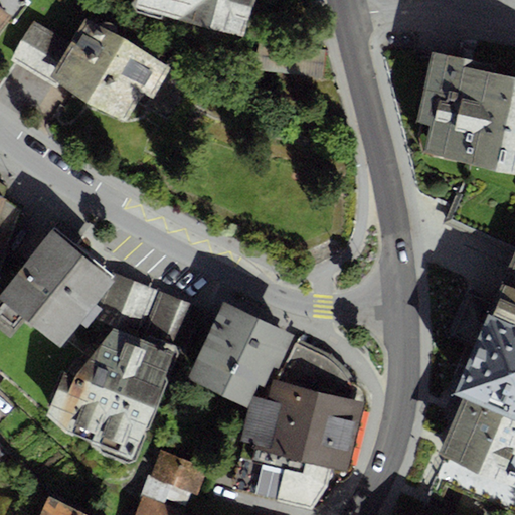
[(0,0),(0,27),(7,19),(14,24),(30,2),(27,0),(0,0)]
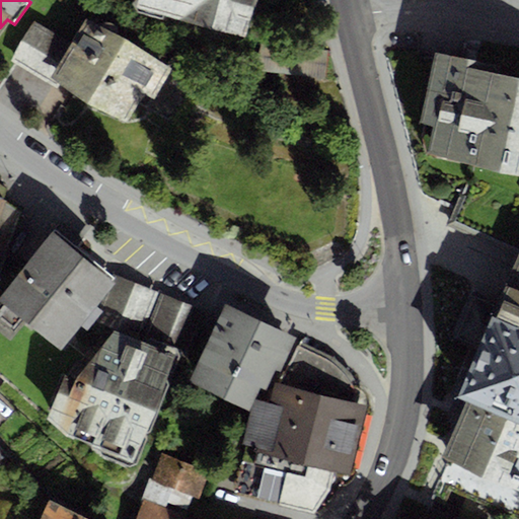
[(136,0),(134,8),(245,38),(255,0),(136,0)]
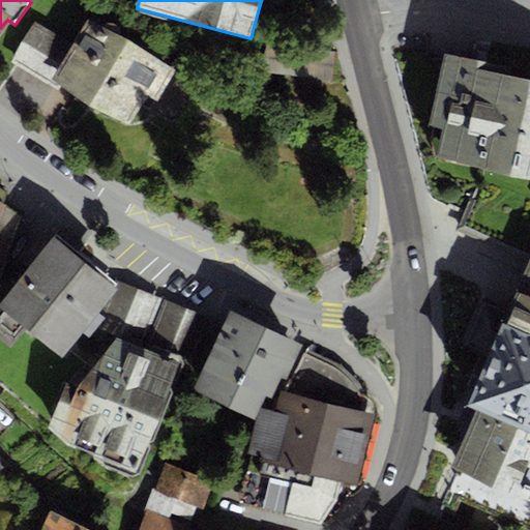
[(71,45),(35,24),(11,63),(57,89),(60,85),(130,125),(148,95),(155,100),(174,68),(120,36),(121,33),(120,29),(119,25),(116,22),(112,21),(108,22),(104,23),(101,26),(87,18),(71,45)]
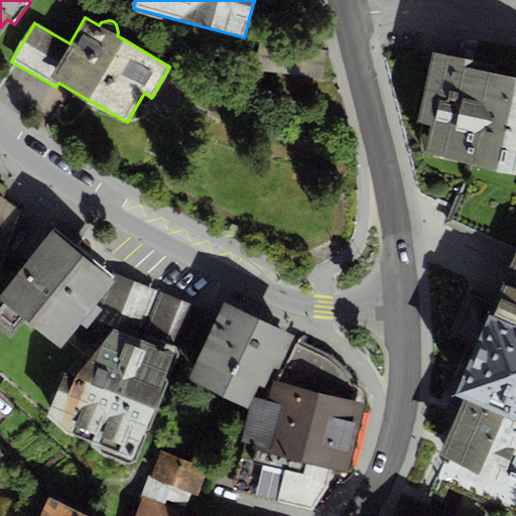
[(430,125),(425,150),(515,168),(515,76),(485,70),(487,61),(431,50),(416,122),(430,125)]
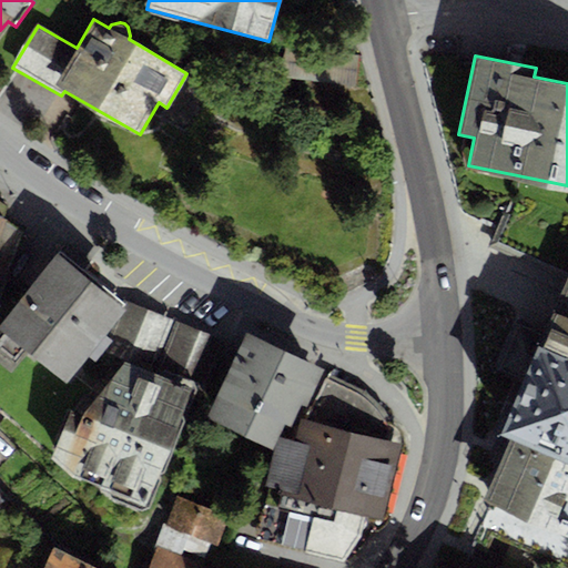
[(0,294),(21,234),(4,224),(0,237),(0,294)]
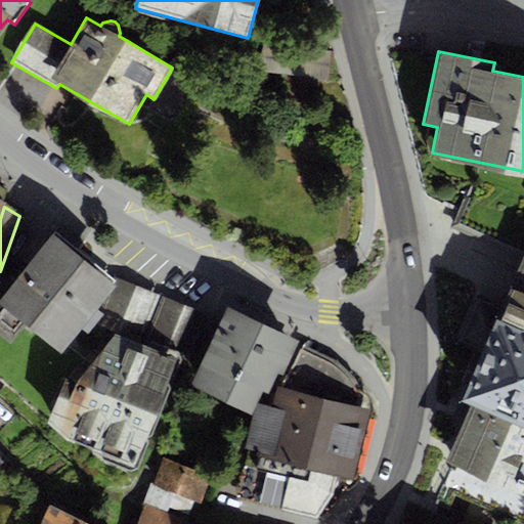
[(111,277),(54,231),(0,298),(0,302),(27,324),(61,352),(103,301),(118,284),(111,277)]
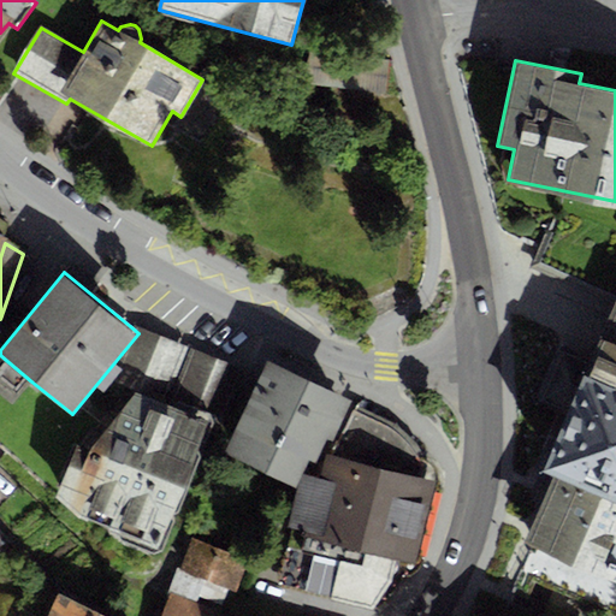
[(615,289),(539,472),(555,480),(531,543),(615,580),(615,289)]
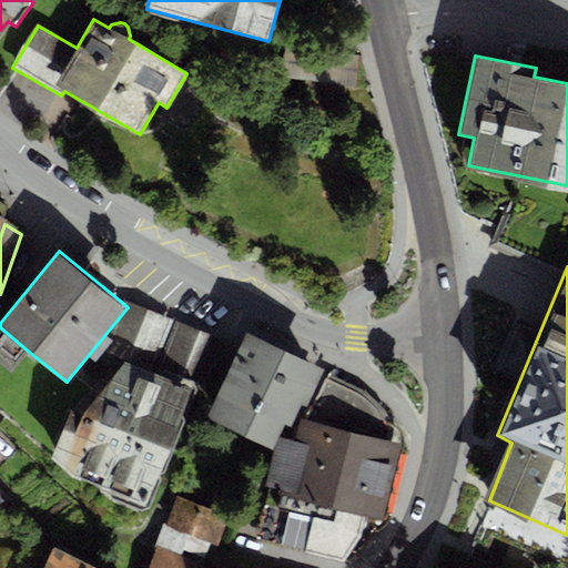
[(156,364),(173,320),(121,298),(120,301),(128,307),(112,326),(103,348),(144,365),(150,362),(156,364)]
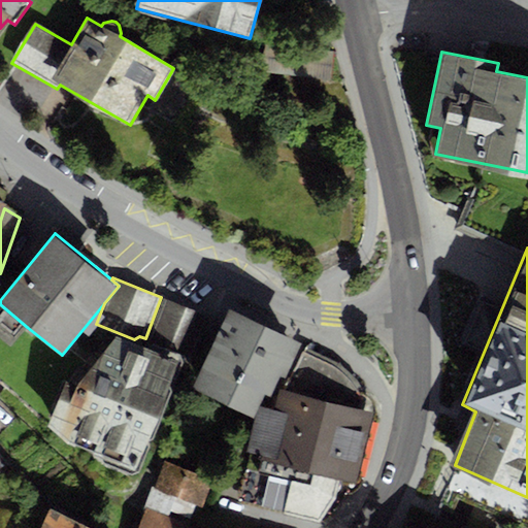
[(164,298),(146,338),(175,351),(193,310),(164,298)]
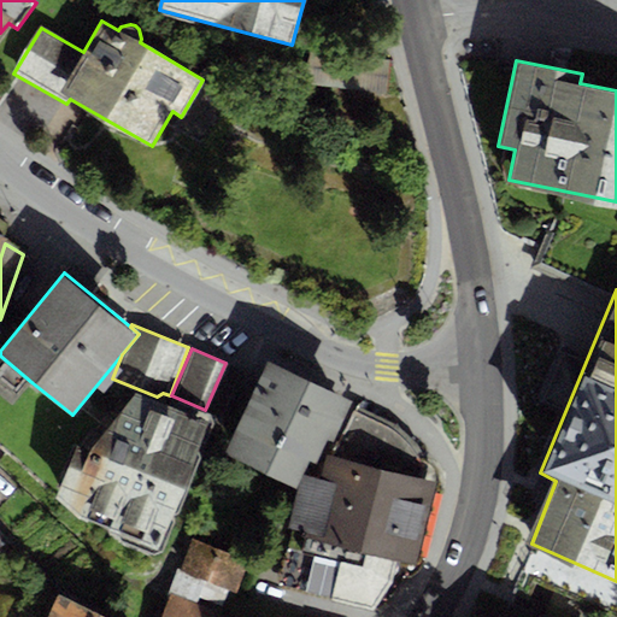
[(31,382),(0,356),(0,394),(12,404),(31,382)]
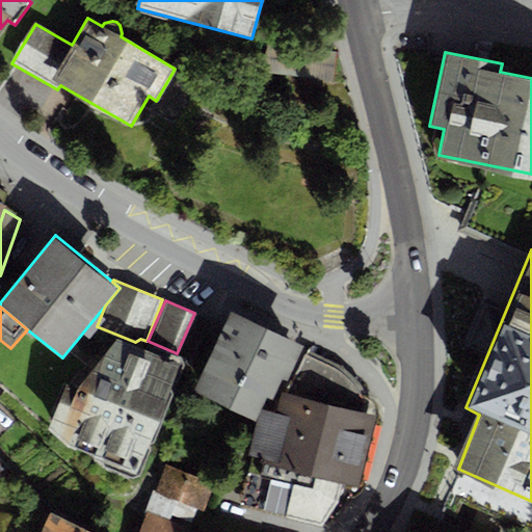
[(192,391),(255,420),(266,396),(272,398),(282,377),(287,380),(302,346),(230,311),(192,391)]
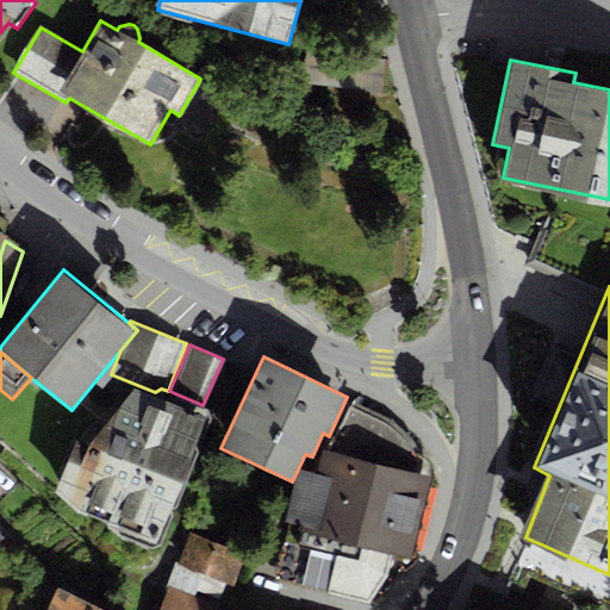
[(206,418),(134,386),(89,442),(75,440),(55,492),(79,511),(156,543),(206,418)]
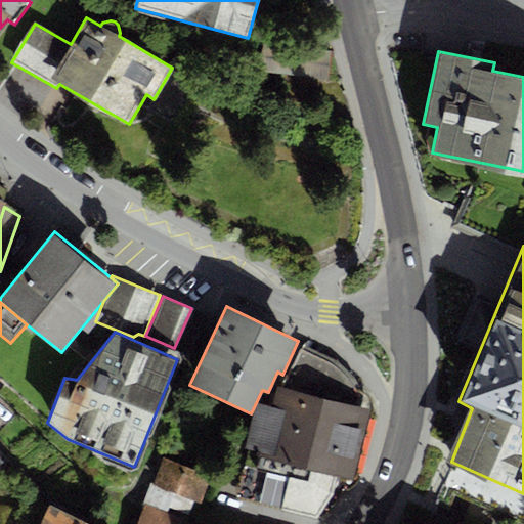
[(245,450),(259,453),(338,475),(351,478),(369,409),(276,385),(270,406),(257,403),(245,450)]
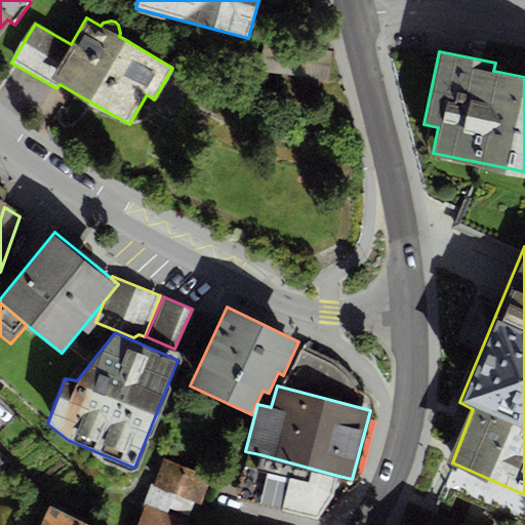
[(163,452),(151,485),(196,501),(201,503),(213,471),(163,452)]
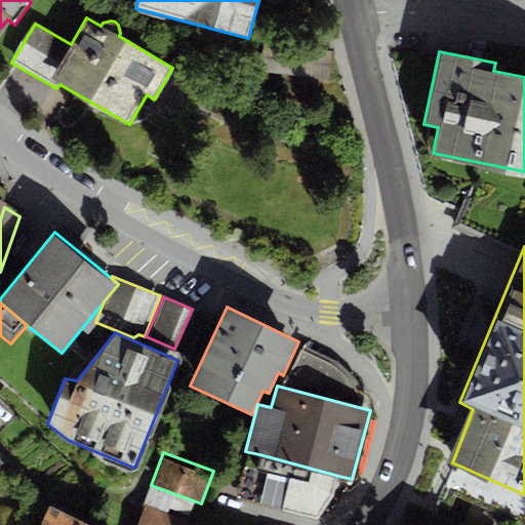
[(334,494),(338,476),(259,454),(255,470),(289,478),(280,511),(318,520),(334,494)]
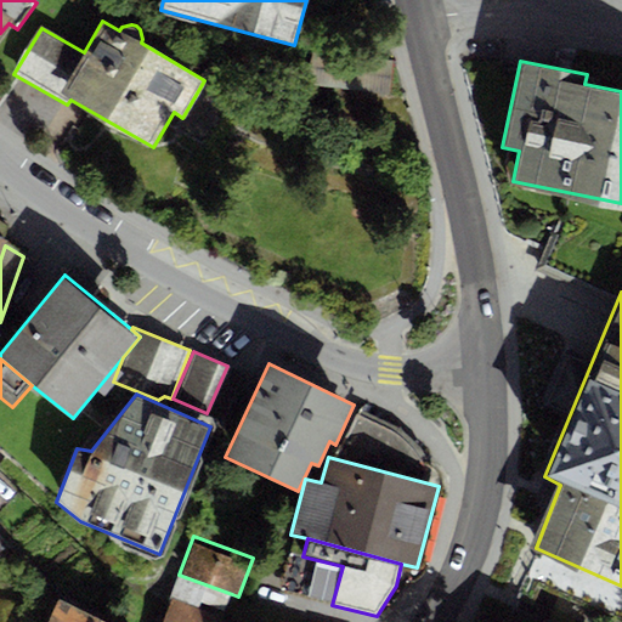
[(332,605),(343,566),(303,557),(288,552),(278,591),(332,605)]
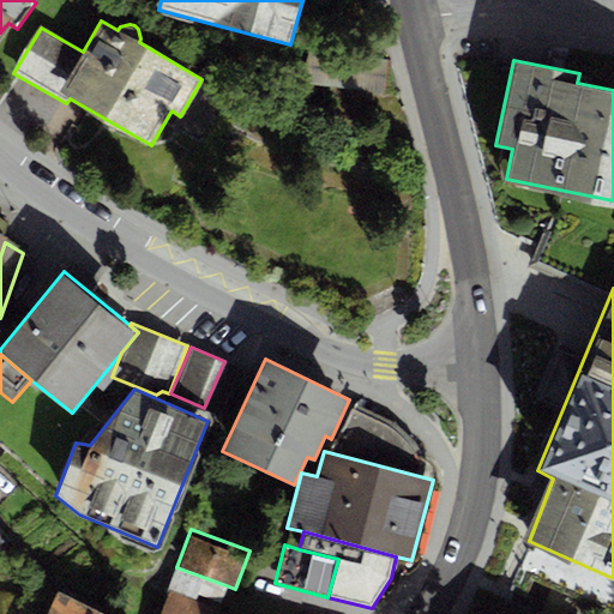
[(168,588),(169,589),(198,599),(199,596),(222,605),(229,587),(176,567),(168,588)]
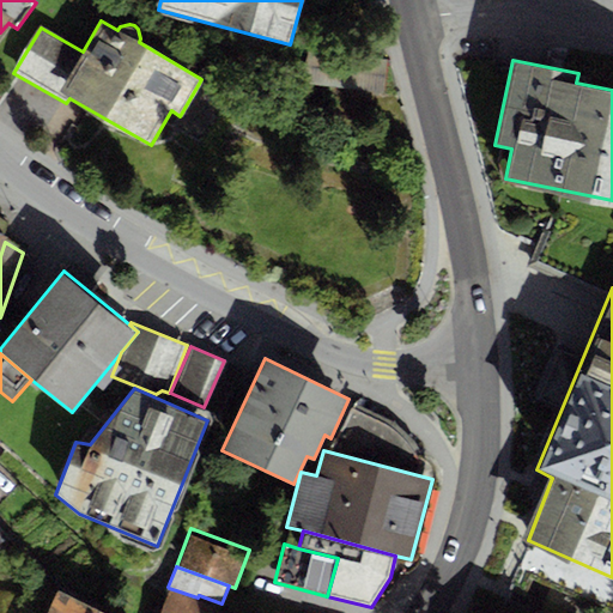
[(198,598),(169,588),(159,612),(236,612),(237,612),(198,598)]
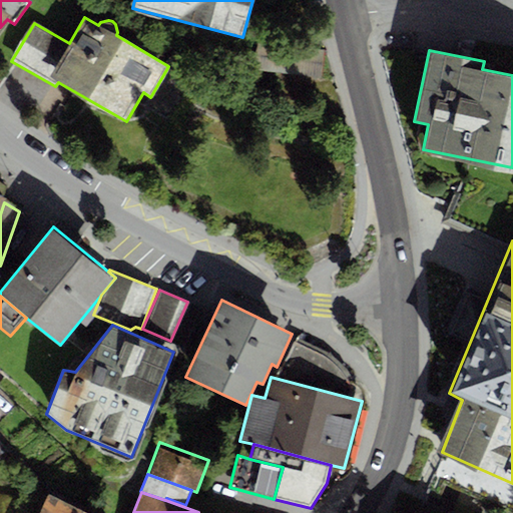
[(91,512),(49,494),(39,512),(91,512)]
